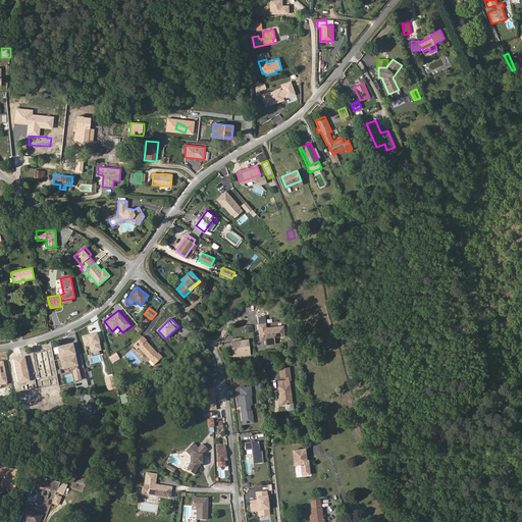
[(275,344),(274,337),(285,336),(283,325),(266,327),(266,323),(257,324),(259,341),(264,341),(265,346),(275,344)]
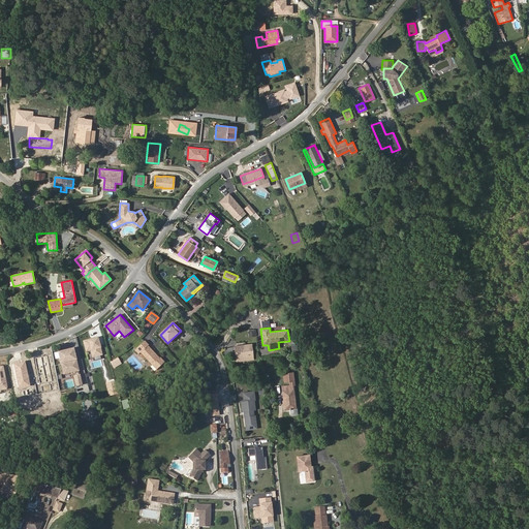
[(180,335),(185,341),(191,337),(186,330),(180,335)]
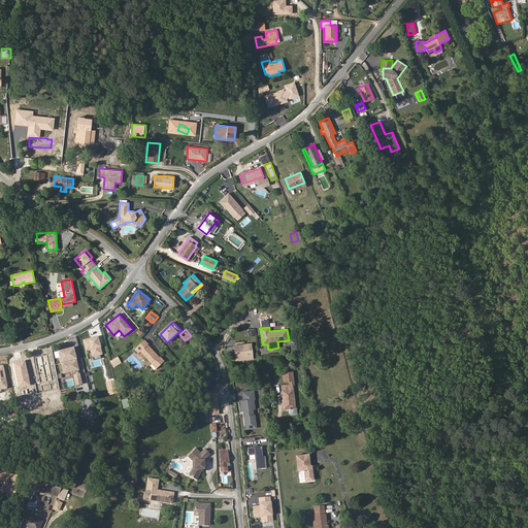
[(102,354),(97,336),(83,340),(85,352),(89,351),(91,357),(102,354)]
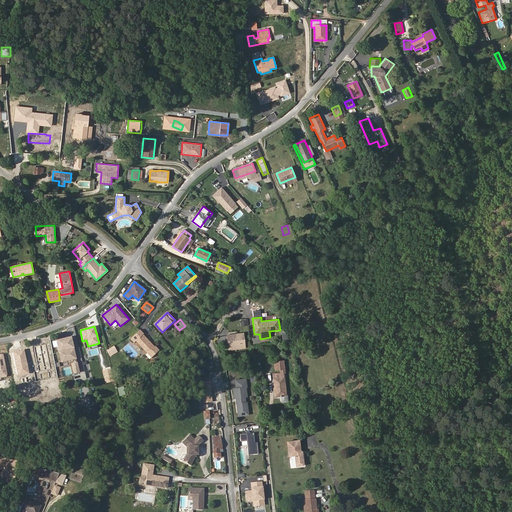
[(159,350),(154,347),(143,335),(144,334),(140,330),(130,339),(134,343),(136,341),(151,358),(159,350)]
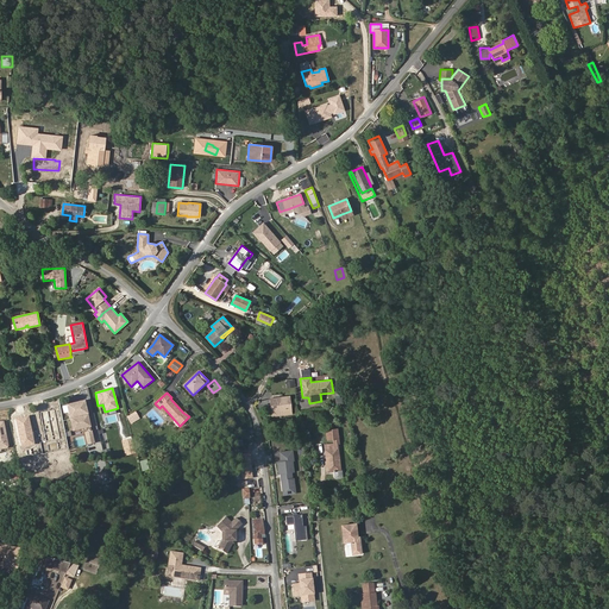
[(293,415),(290,395),(270,397),(272,418),(293,415)]
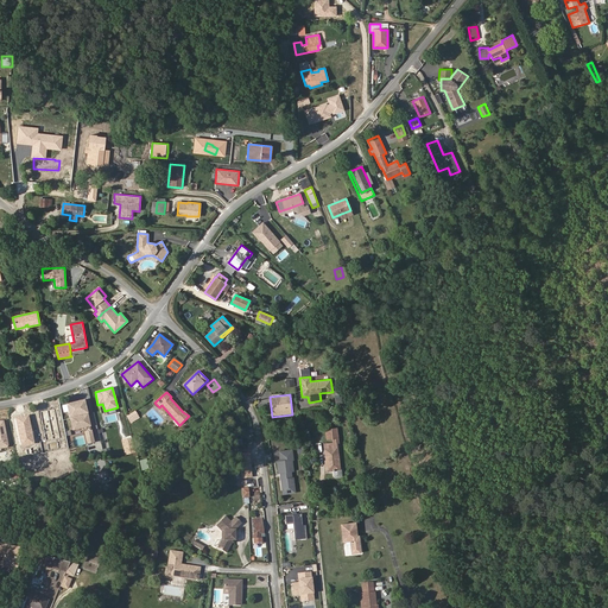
[(90,426),(84,400),(65,405),(73,431),(90,426)]
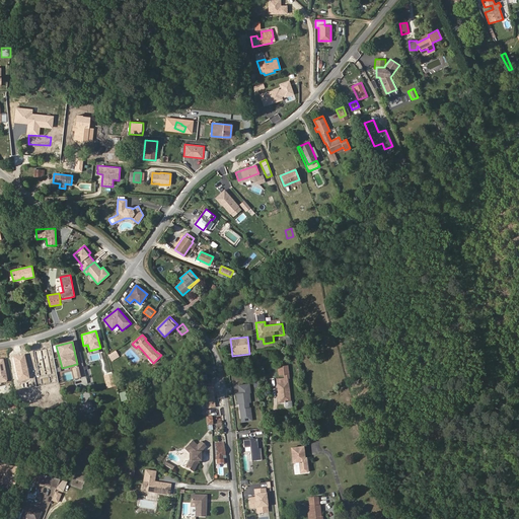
[(290,400),(288,378),(289,377),(288,365),(278,367),(279,375),(284,374),(284,378),(278,379),(279,383),(277,383),(278,389),(280,389),(280,392),(279,392),(280,401),(284,401),(285,406),(287,408),(291,408),(292,405),(292,400),(290,400)]
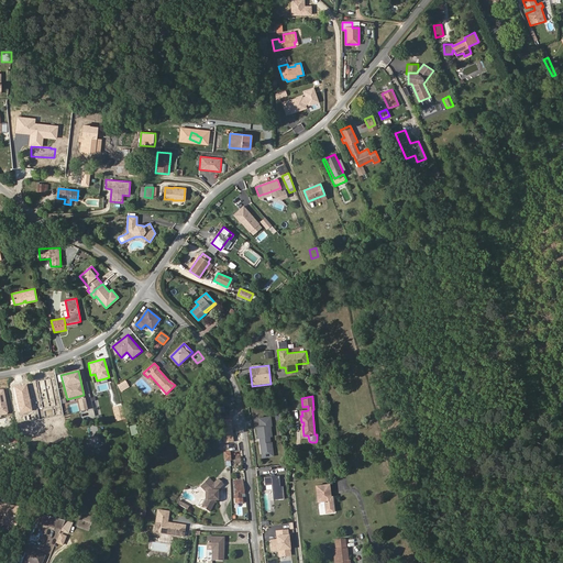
[(87,410),(85,398),(77,400),(80,411),(87,410)]
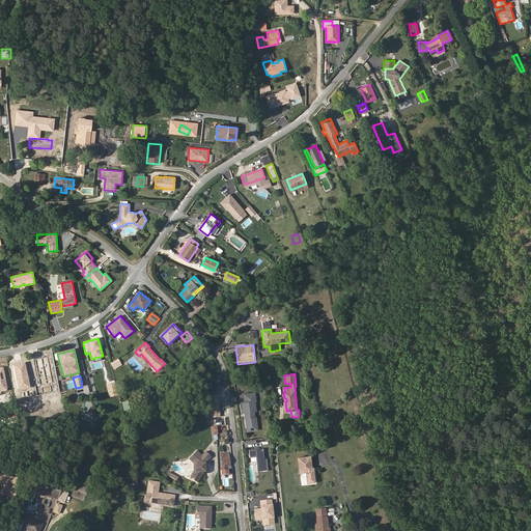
[(129,376),(123,382),(133,392),(138,387),(129,376)]
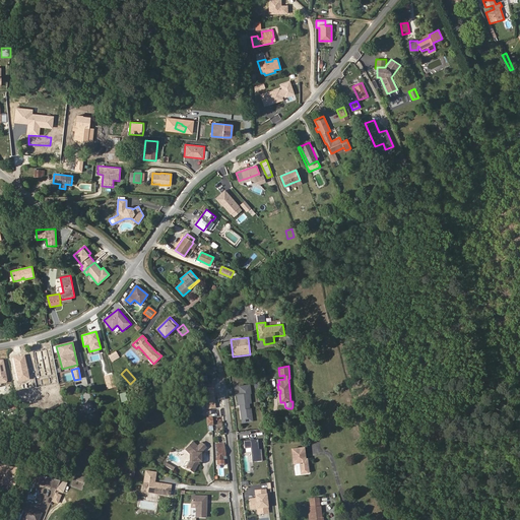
[(238,404),(239,404),(242,423),(253,421),(251,408),(250,408),(249,403),(252,403),(250,393),(252,393),(250,384),(238,386),(239,394),(237,394),(238,404)]
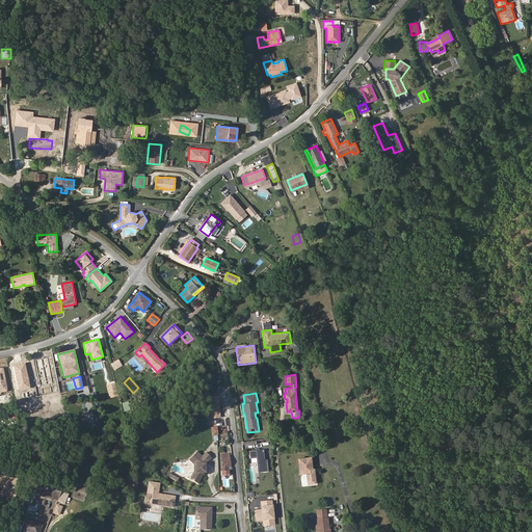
[(220,409),(219,397),(212,398),(213,410),(220,409)]
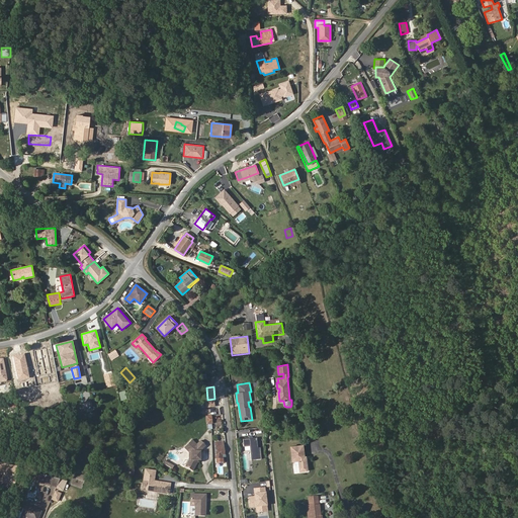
[(250,446),(251,460),(261,459),(260,448),(258,448),(257,438),(249,439),(243,440),(243,446),(250,446)]
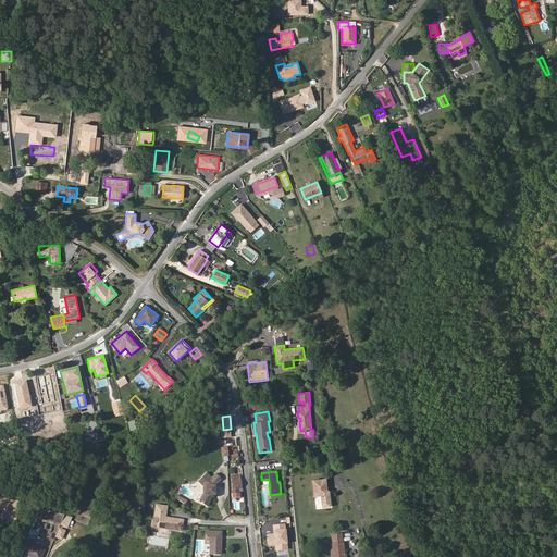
[(215,494),(215,485),(221,479),(215,473),(211,478),(206,472),(199,480),(205,485),(206,485),(206,490),(205,490),(205,494),(203,494),(199,502),(207,506),(212,496),(212,495),(215,494)]
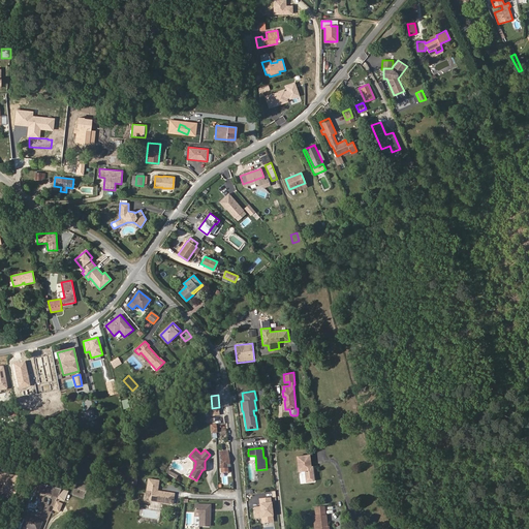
[(228,464),(227,450),(219,452),(221,464),(220,468),(223,468),(226,468),(226,464),(228,464)]
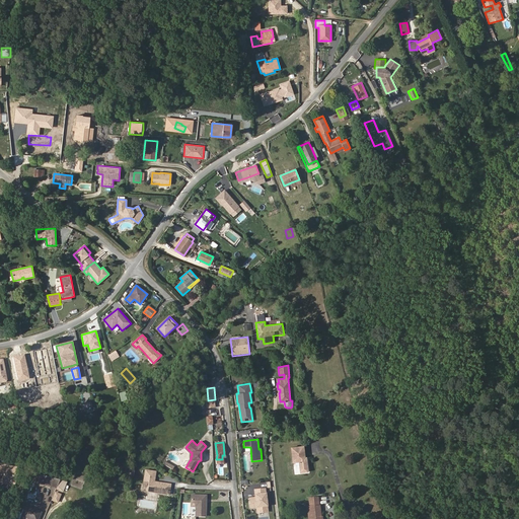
[(305,457),(303,446),(291,447),(293,462),(299,461),(300,472),(308,471),(306,457),(305,457)]
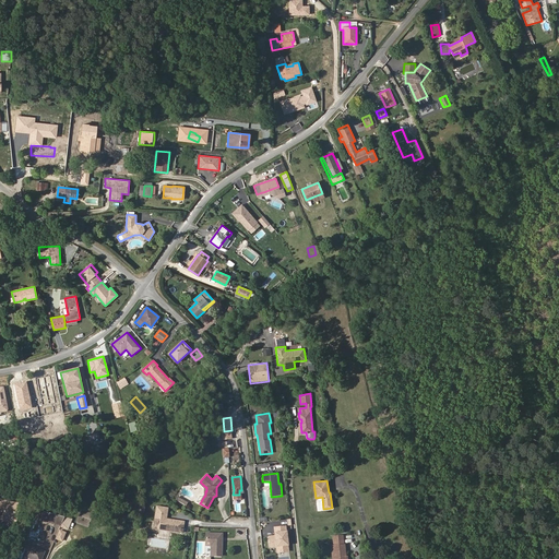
[(16,522),(20,504),(0,499),(0,509),(3,510),(3,512),(1,519),(16,522)]
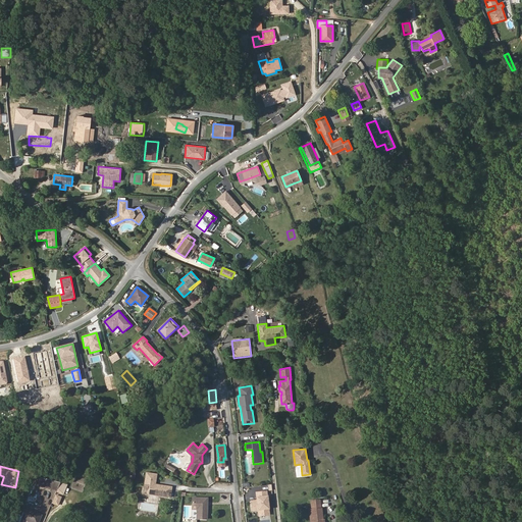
[(170,498),(171,487),(159,485),(159,486),(155,486),(155,484),(156,474),(146,473),(143,493),(170,498)]
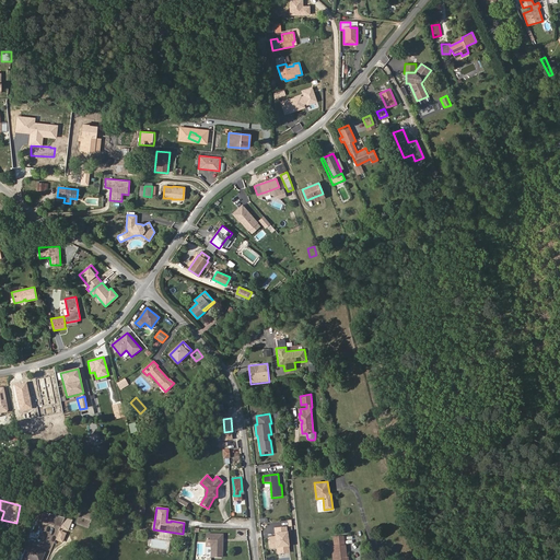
[(60,526),(63,517),(43,513),(41,522),(60,526)]
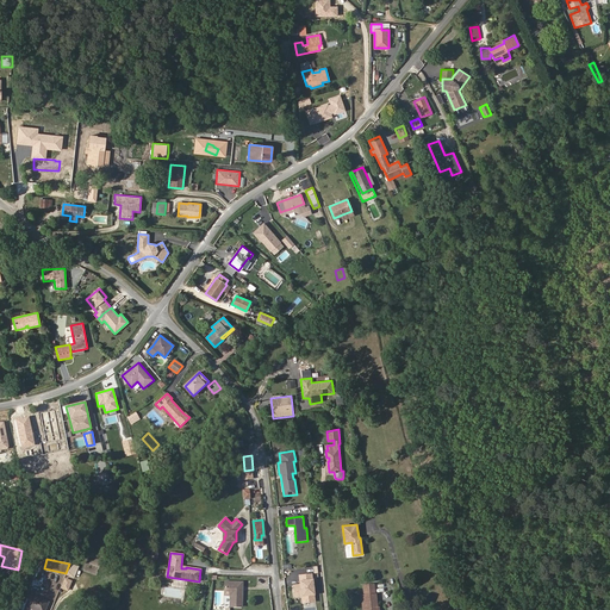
[(74,578),(79,566),(74,565),(69,564),(66,573),(66,574),(74,578)]
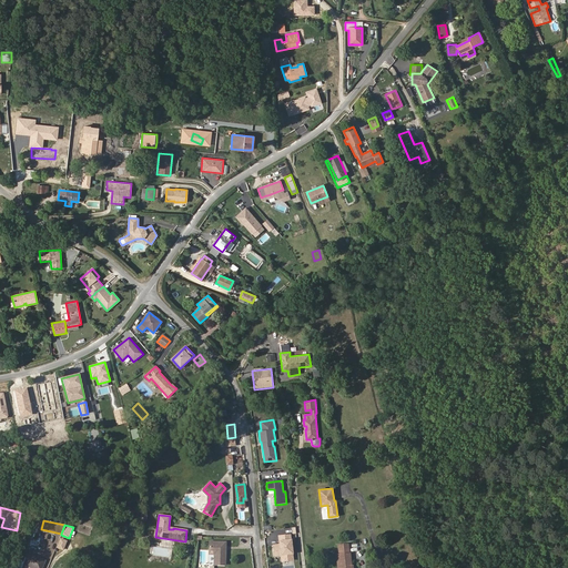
[(294,560),(291,535),(277,536),(279,544),(272,545),(273,557),(280,556),(281,561),(294,560)]
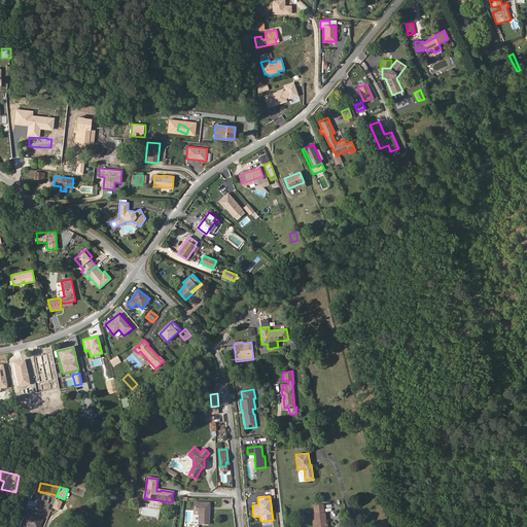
[(51,508),(59,511),(62,501),(56,499),(51,508)]
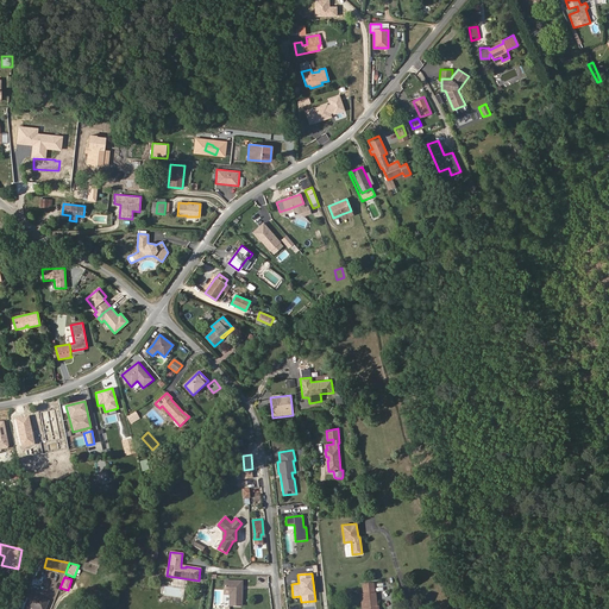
[(242,606),(242,582),(225,581),(224,594),(230,594),(230,606),(242,606)]
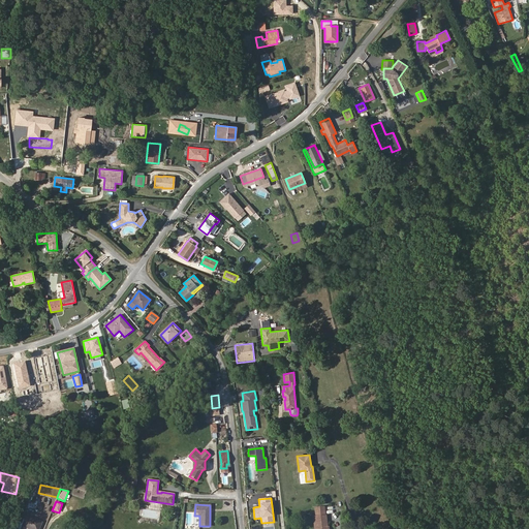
[(327,528),(327,527),(325,516),(324,506),(315,507),(316,517),(313,517),(314,528),(327,528)]
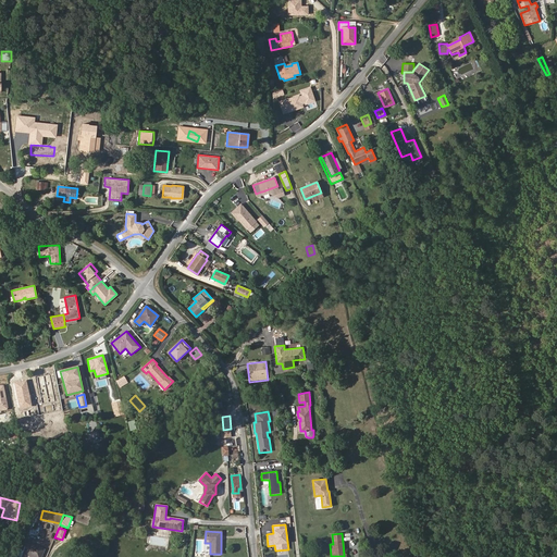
[(40,556),(44,549),(28,543),(24,554),(29,556),(32,556),(40,556)]
